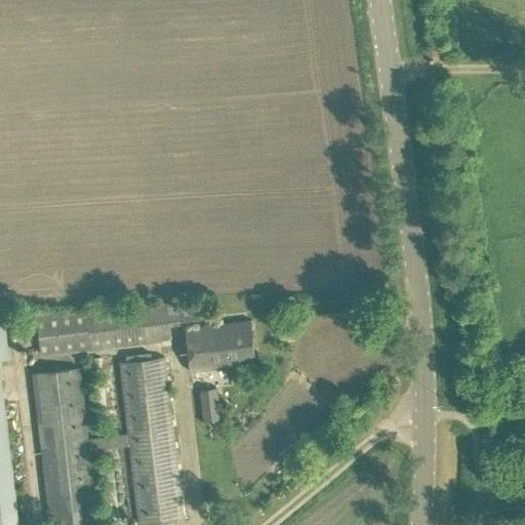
[(37,318),(42,354),(172,338),(170,319),(179,318),(177,301),(37,318)]
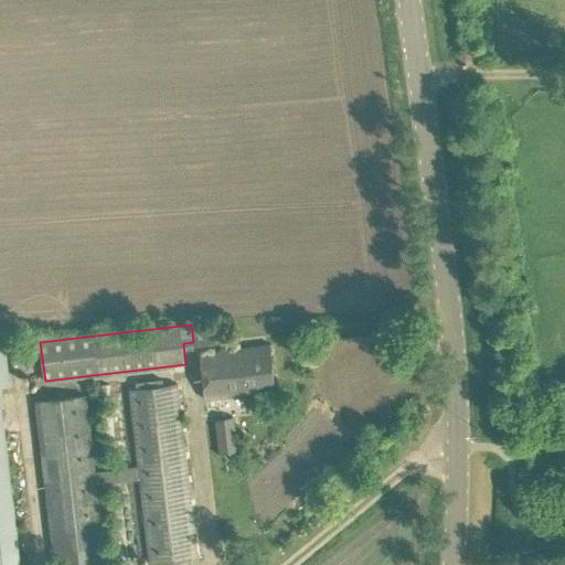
[(0,342),(0,564),(20,564),(0,393),(0,385),(10,385),(4,342),(0,342)]
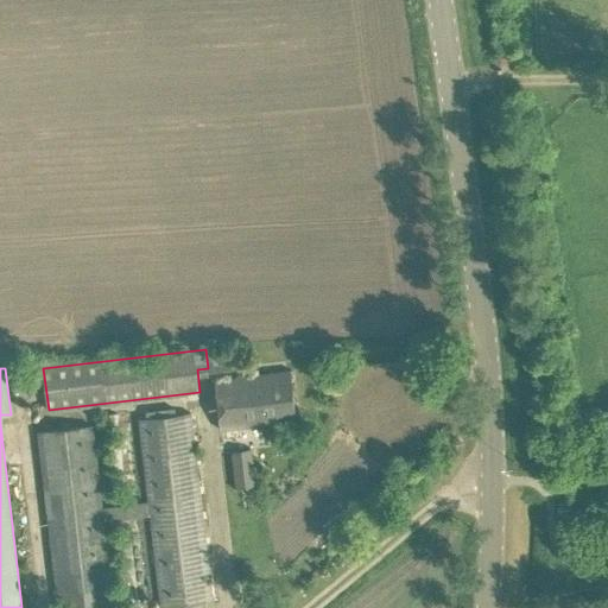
[(290,371),(261,374),(215,380),(221,430),(296,420),(292,386),(290,371)]
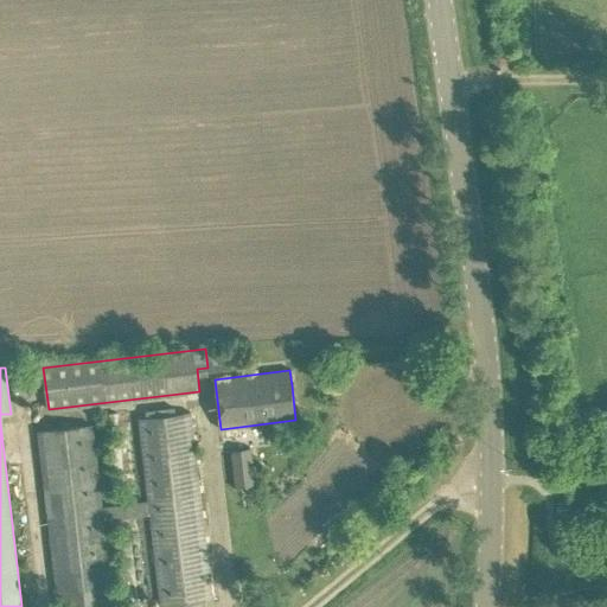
[(91,425),(38,430),(58,606),(88,606),(113,605),(103,519),(151,512),(161,606),(212,601),(191,411),(139,419),(148,502),(101,508),(91,425)]
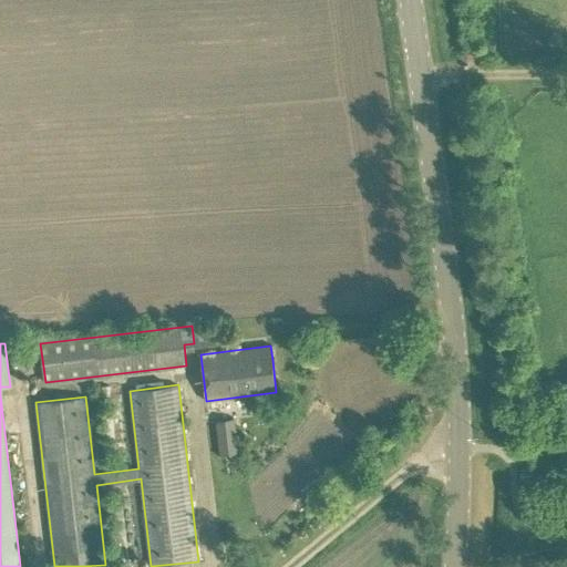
[(235,420),(217,422),(220,454),(238,453),(235,420)]
